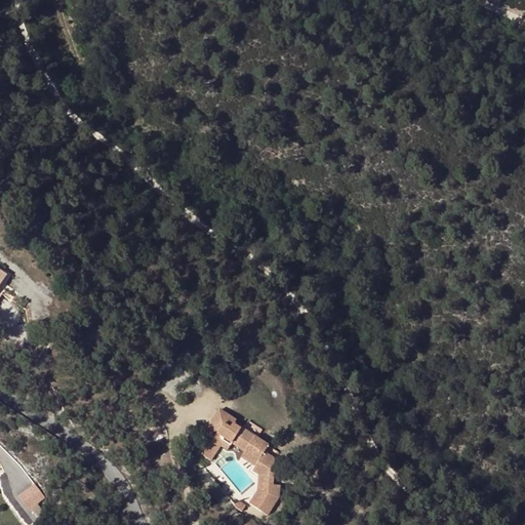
[(92,348),(83,339),(81,338),(71,351),(83,359),(92,348)]
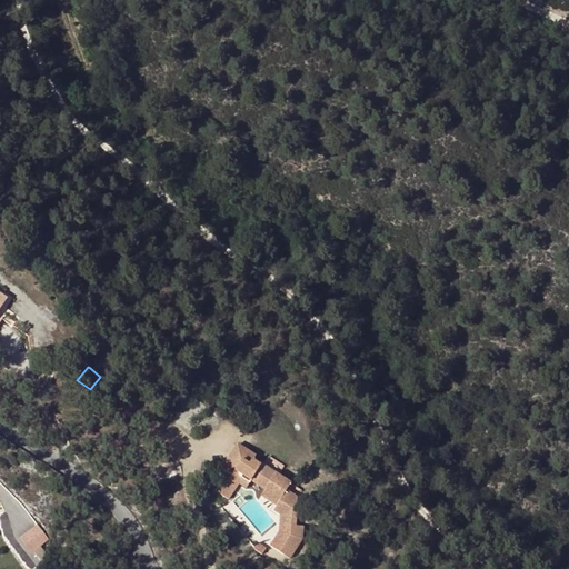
[(239,480),(253,460),(256,456),(238,443),(226,463),(236,470),(229,480),(221,475),(211,489),(228,499),(239,480)]
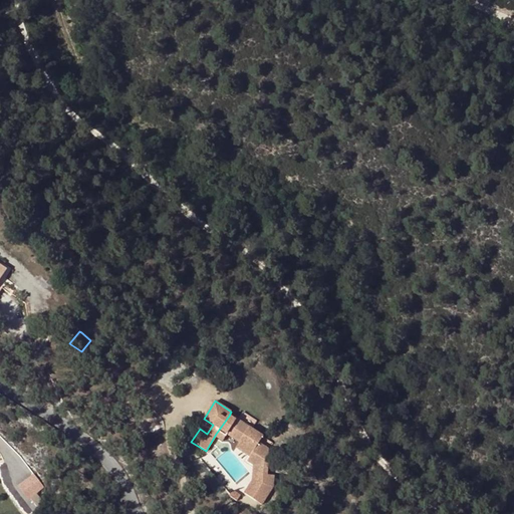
[(243,414),(238,422),(251,430),(256,422),(243,414)]
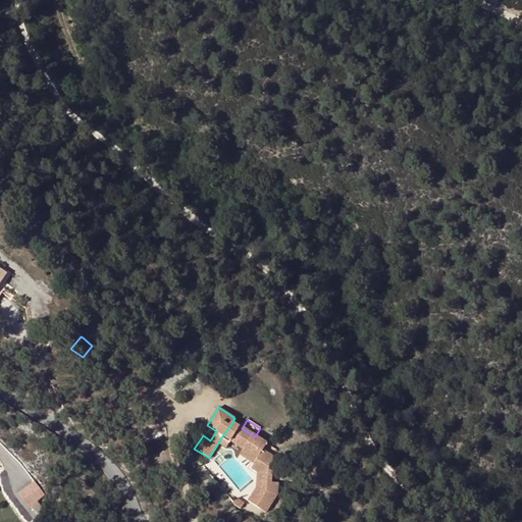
[(227,447),(229,444),(230,441),(243,449),(242,452),(240,454),(254,463),(263,450),(267,445),(255,436),(242,428),(232,422),(219,441),(227,447)]
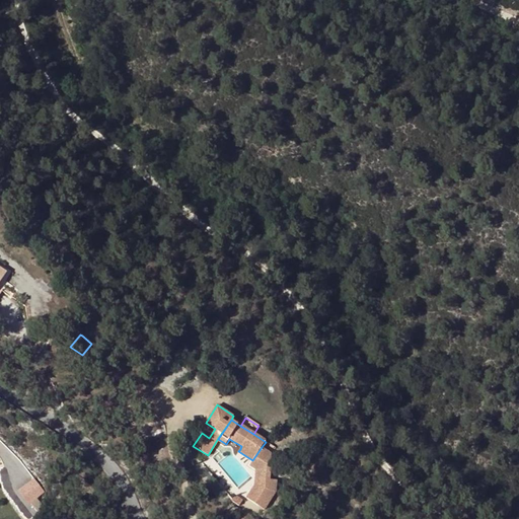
[(241,446),(229,439),(228,441),(240,449),(241,446)]
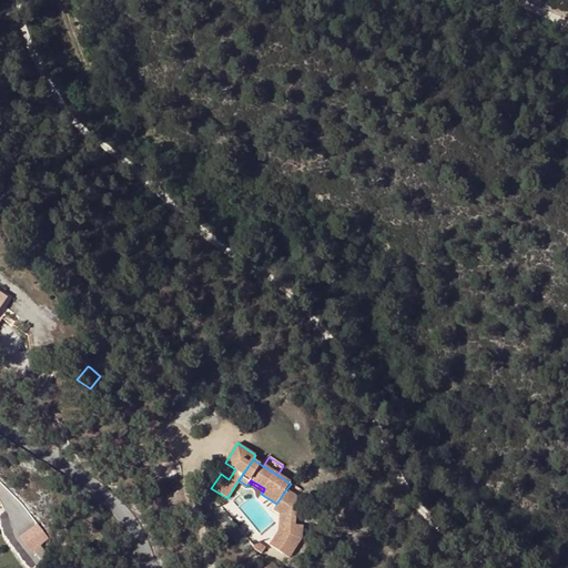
[(297,496),(286,489),(276,504),(273,510),(280,515),(279,530),(270,545),(290,558),(303,538),(304,526),(296,525),(297,496)]
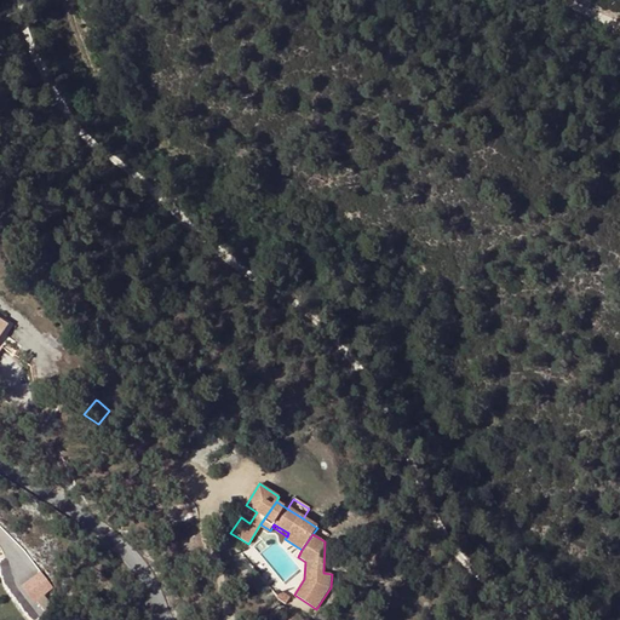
[(55,585),(41,570),(24,585),(36,601),(38,600),(45,593),(55,585)]
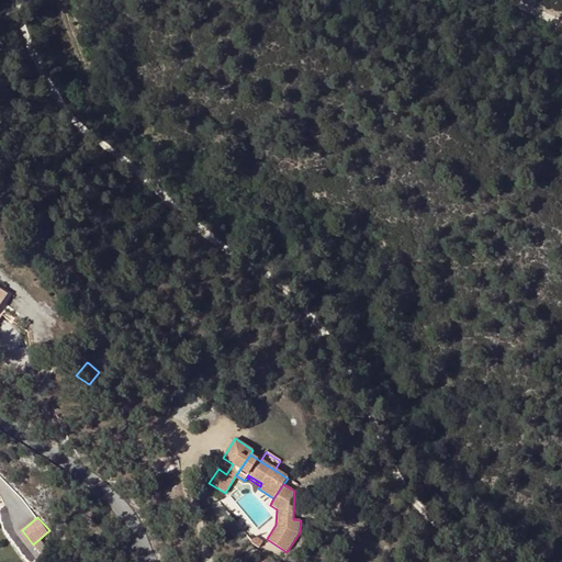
[(255,536),(250,541),(259,548),(263,541),(255,536)]
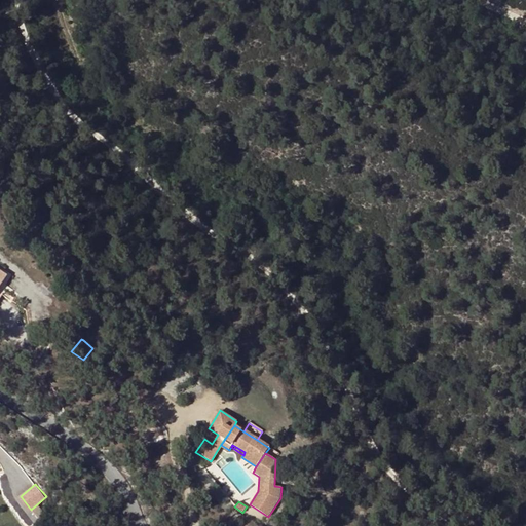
[(42,509),(38,503),(32,509),(39,517),(42,509)]
